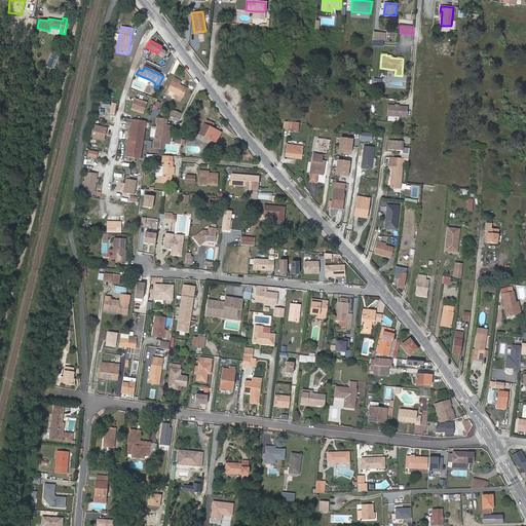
[(389,75),(388,87),(405,88),(406,76),(389,75)]
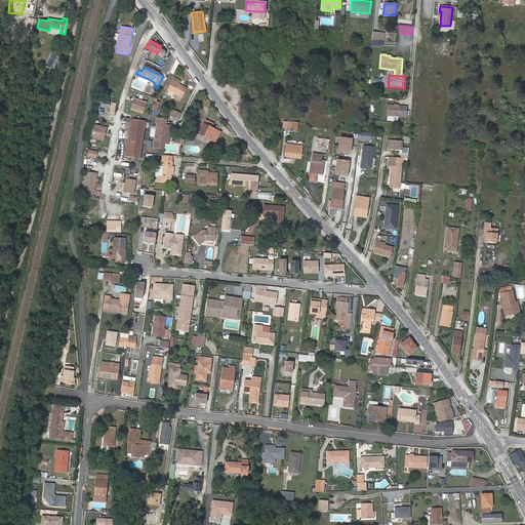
[(187,88),(177,83),(172,81),(167,90),(183,97),(187,88)]
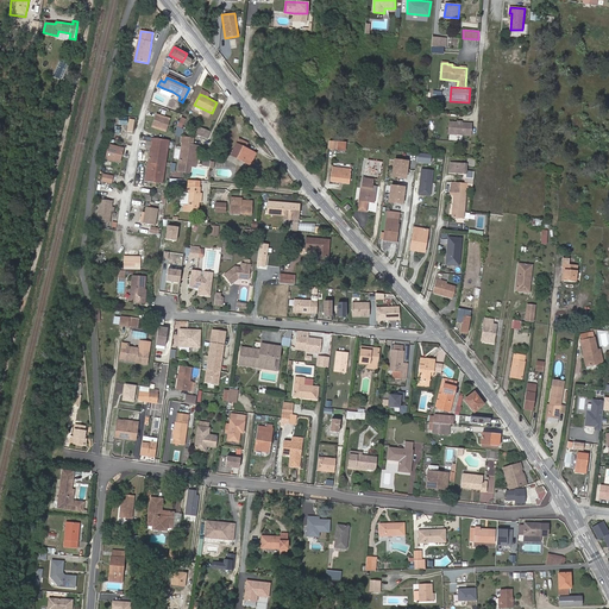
[(170,120),(156,114),(151,127),(165,132),(170,120)]
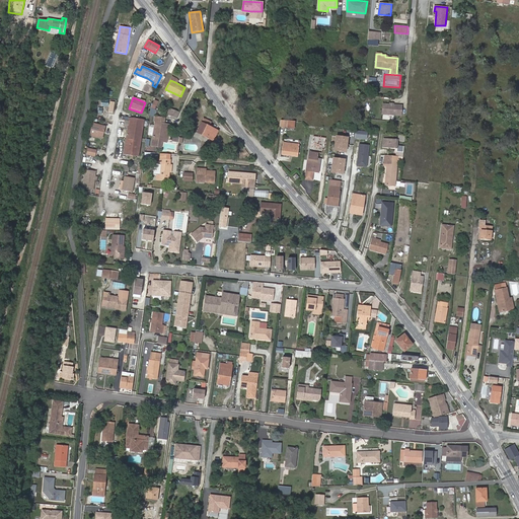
[(402,105),(383,103),(382,114),(401,116),(402,105)]
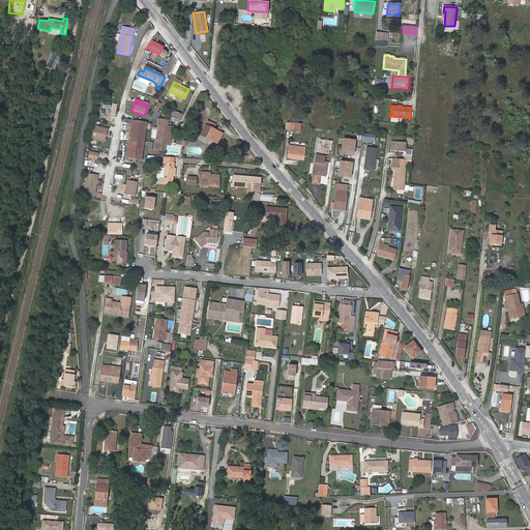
[(176,112),(173,118),(180,121),(183,115),(176,112)]
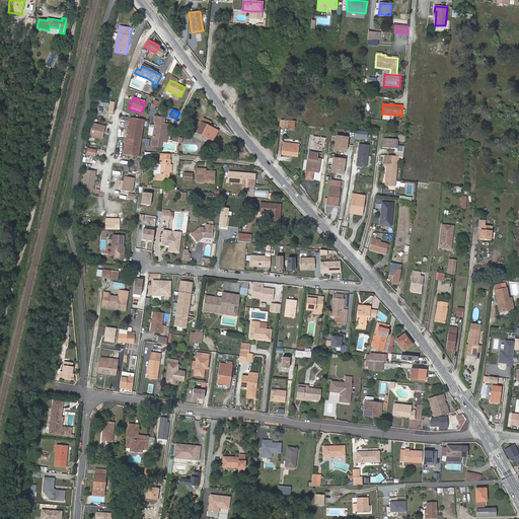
[(162,141),(163,133),(162,133),(163,131),(164,131),(165,123),(164,123),(164,118),(154,116),(154,121),(155,122),(154,126),(153,135),(151,146),(159,147),(160,141),(162,141)]
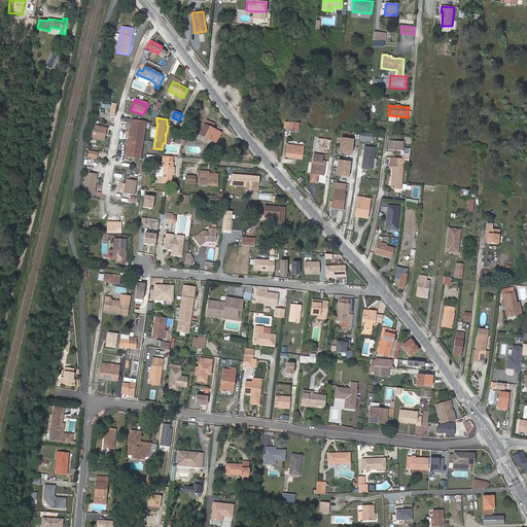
[(145,121),(133,119),(127,156),(140,159),(142,144),(145,121)]
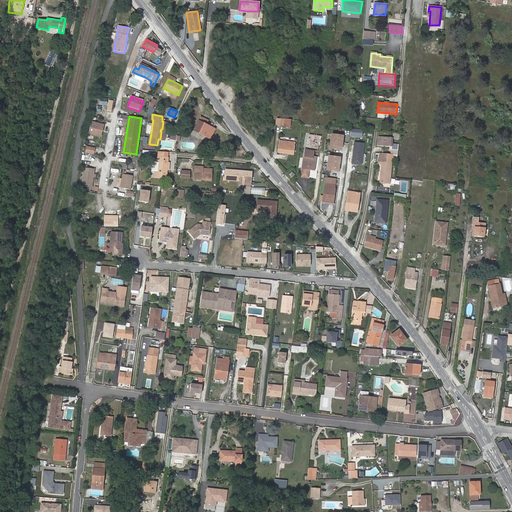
[(194,130),(211,138),(215,129),(206,125),(208,120),(201,117),(194,130)]
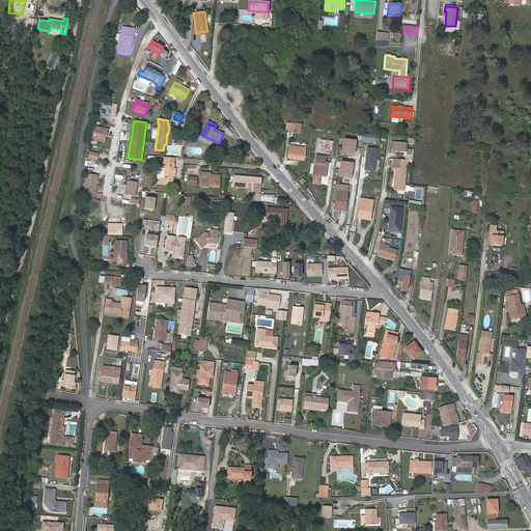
[(95,127),(92,139),(105,141),(108,130),(95,127)]
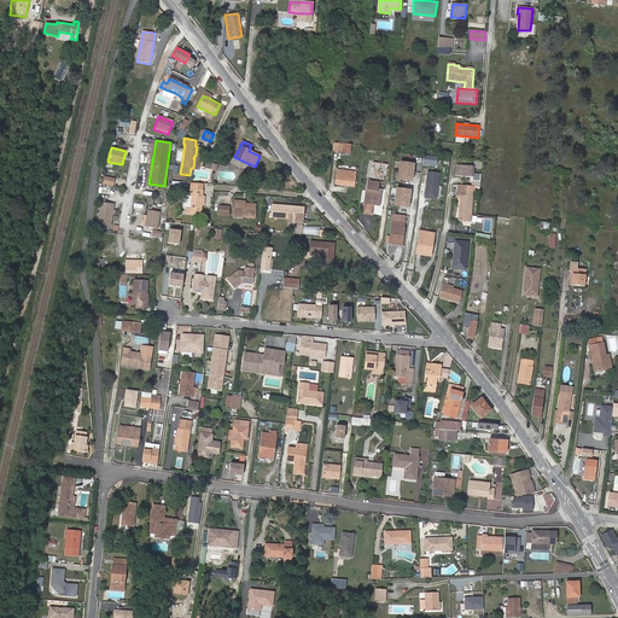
[(413,181),(415,163),(401,161),(398,179),(413,181)]
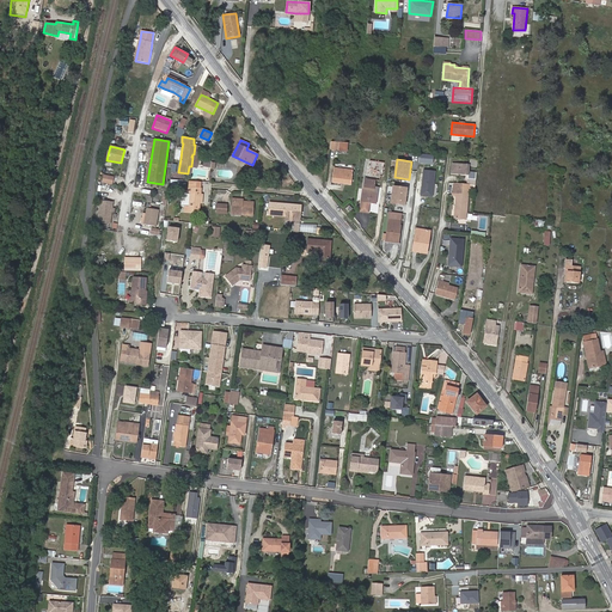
[(344,182),(344,184),(352,184),(353,170),(334,167),(332,183),(342,184),(342,182),(344,182)]
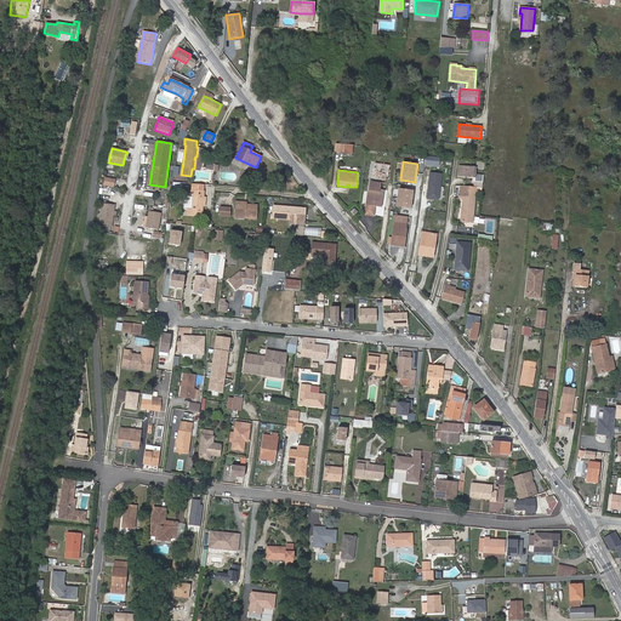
[(439,195),(442,174),(431,172),(427,194),(439,195)]
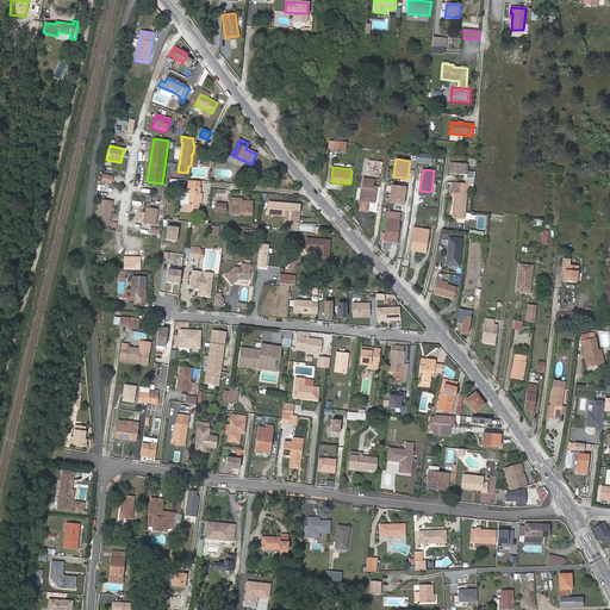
[(363,188),(363,192),(362,201),(363,201),(371,203),(375,203),(377,191),(373,190),(374,179),(373,179),(373,173),(366,172),(366,178),(363,178),(362,188),(363,188)]
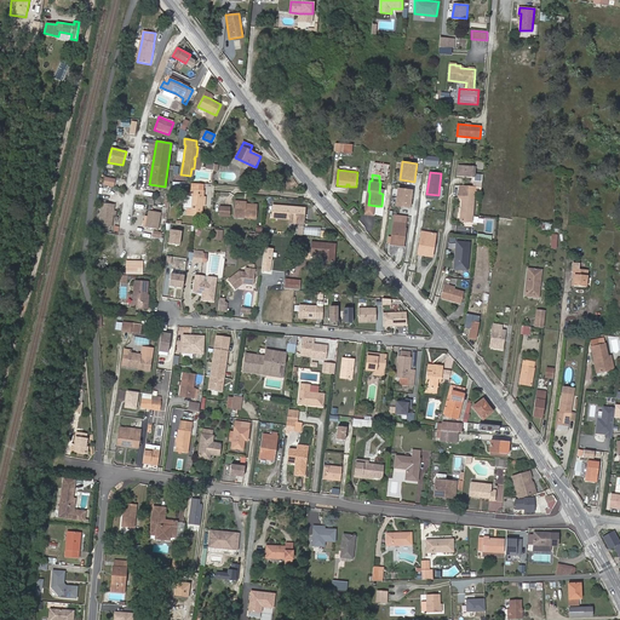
[(461,191),(460,197),(463,197),(461,220),(472,222),(475,193),(472,193),(472,187),(460,185),(460,191),(461,191)]
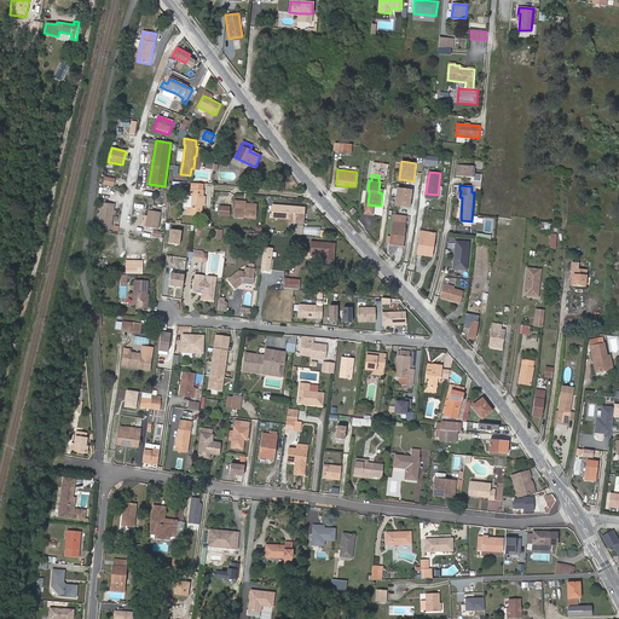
[(410,207),(412,189),(398,187),(395,204),(410,207)]
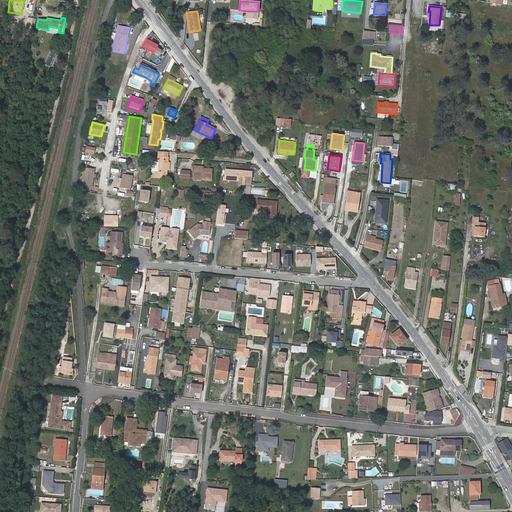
[(168,162),(168,158),(156,157),(156,162),(158,162),(157,171),(155,171),(154,177),(167,178),(167,170),(168,162)]
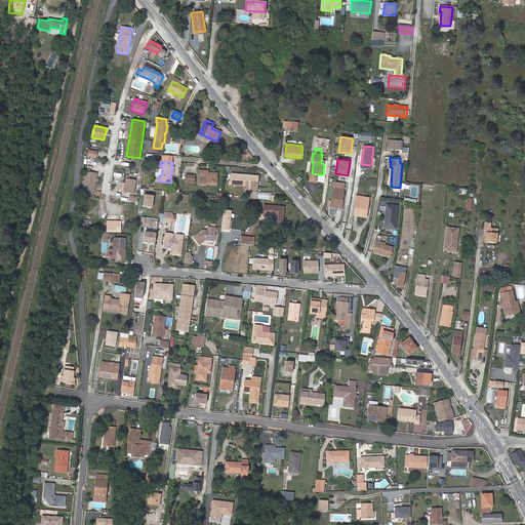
[(200,170),(199,182),(208,183),(208,184),(216,185),(217,173),(208,173),(208,171),(200,170)]
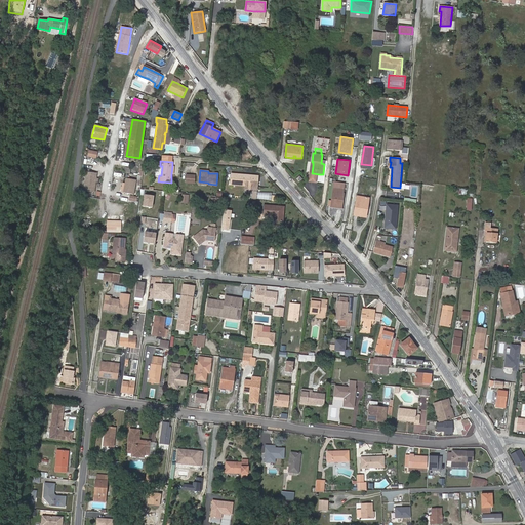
[(86,172),(84,191),(94,192),(96,173),(86,172)]
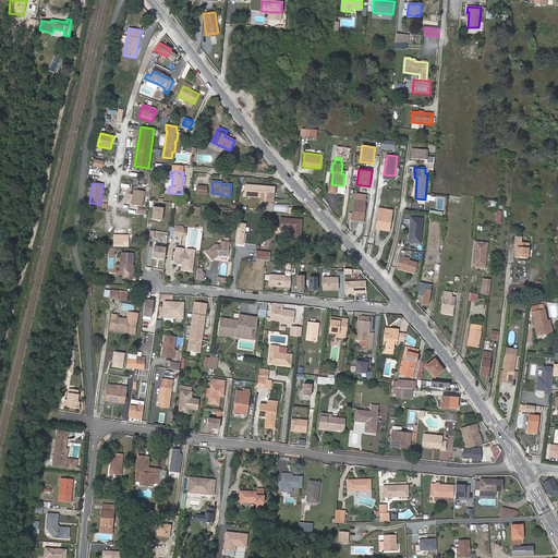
[(274,202),(275,187),(246,185),(245,196),(262,197),(262,201),(274,202)]
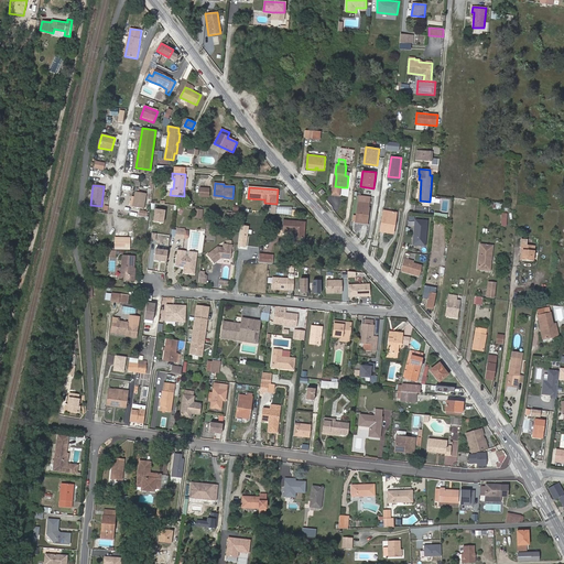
[(466,199),(454,197),(454,202),(469,204),(472,188),(468,188),(466,199)]
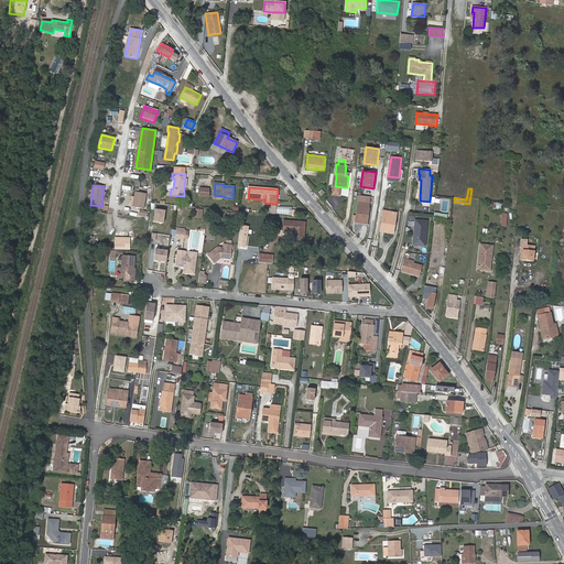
[(148,193),(137,192),(134,206),(145,208),(148,193)]
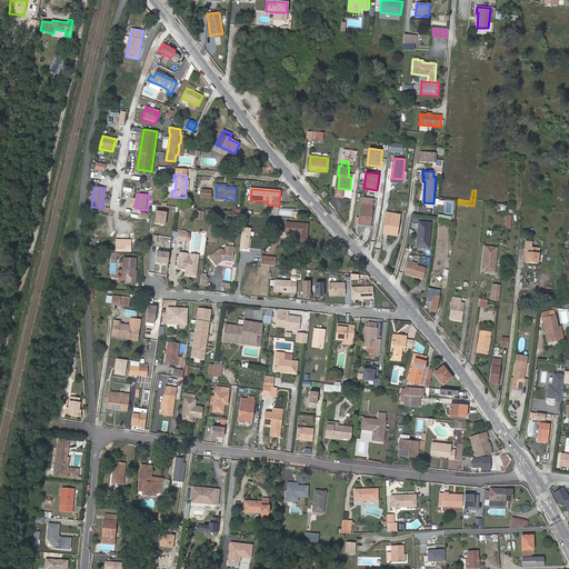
[(373,198),(363,197),(360,218),(357,217),(356,222),(359,223),(359,225),(370,227),(372,210),(371,210),(373,198)]
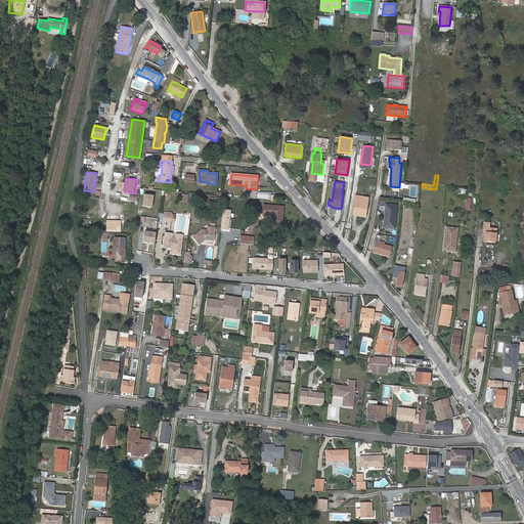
[(180,202),(187,203),(188,194),(181,193),(180,202)]
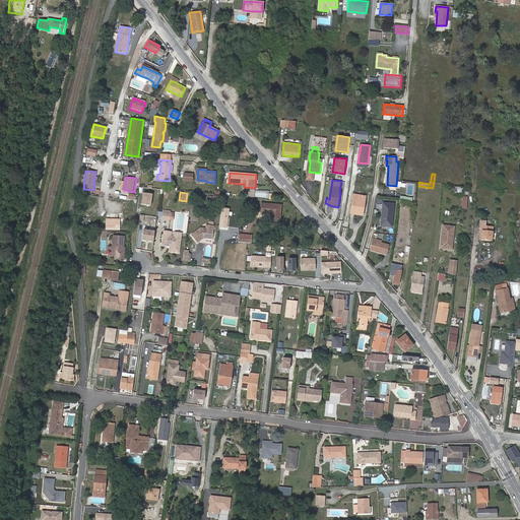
[(150,206),(151,194),(142,193),(141,205),(150,206)]
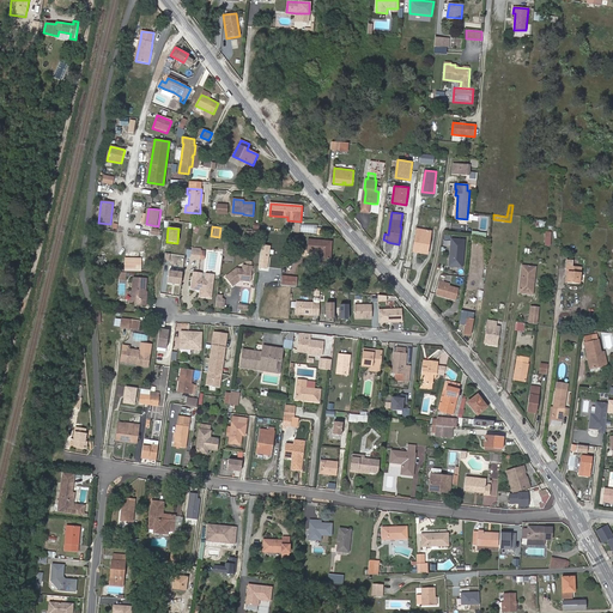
[(431,231),(418,229),(414,252),(428,254),(431,231)]
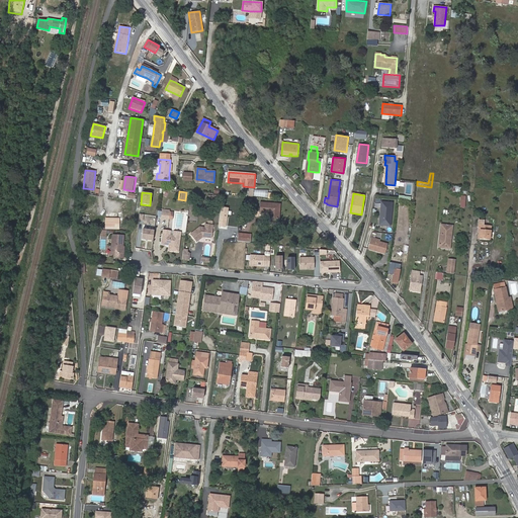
[(261,202),(260,211),(270,212),(270,219),(279,219),(280,204),(261,202)]
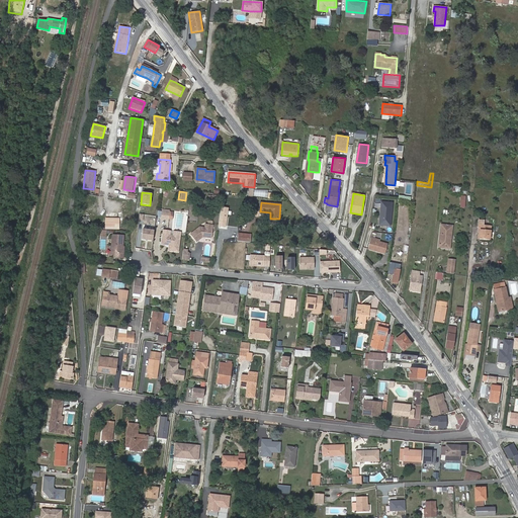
[(227,227),(229,207),(221,206),(219,226),(227,227)]
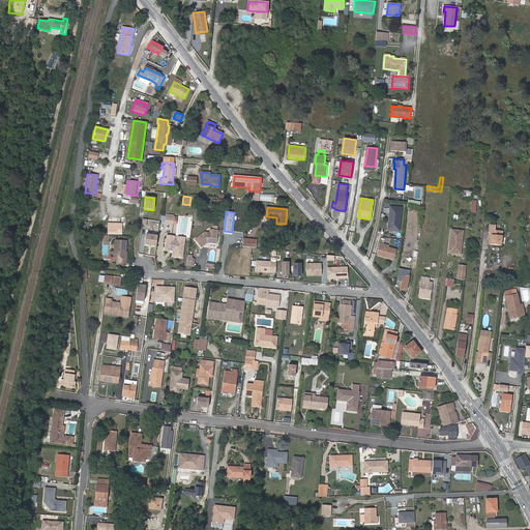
[(174,216),(166,215),(165,223),(173,224),(174,216)]
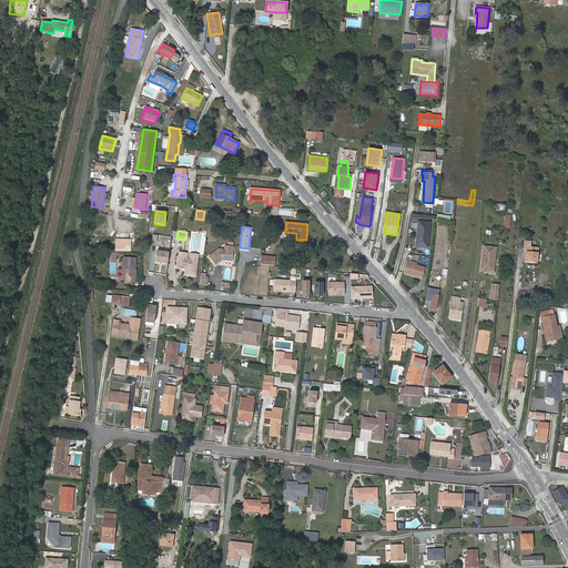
[(421,245),(428,246),(430,233),(423,232),(421,245)]
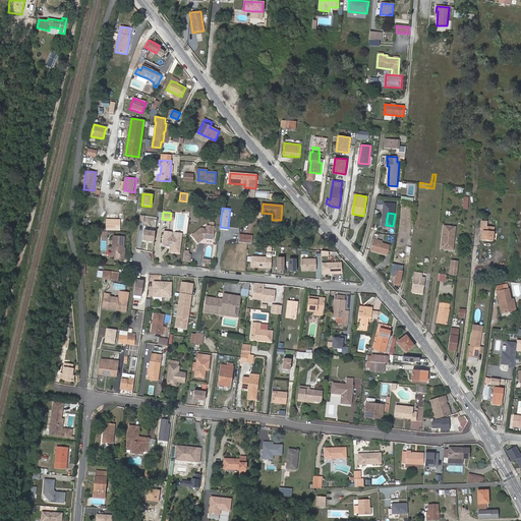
[(120,219),(106,219),(106,230),(121,230),(120,219)]
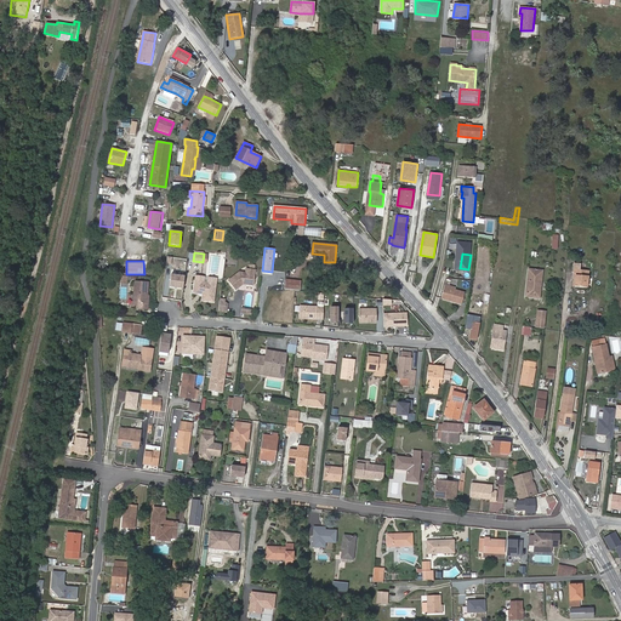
[(240,272),(229,280),(237,290),(244,284),(255,285),(257,269),(255,269),(251,268),(250,268),(248,268),(246,273),(240,272)]
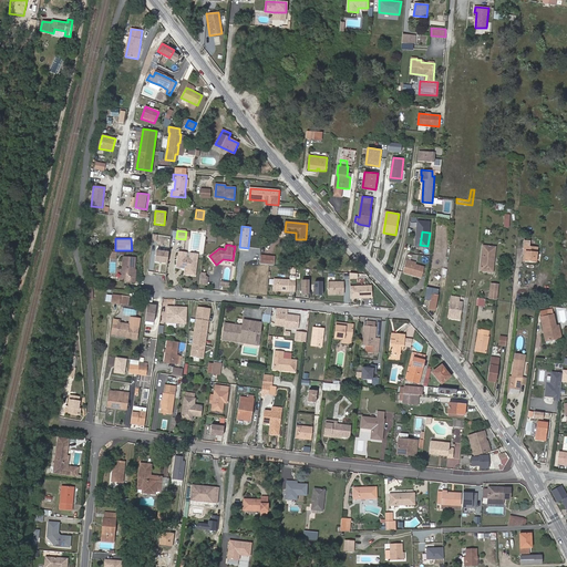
[(488,270),(490,246),(484,245),(481,269),(488,270)]
